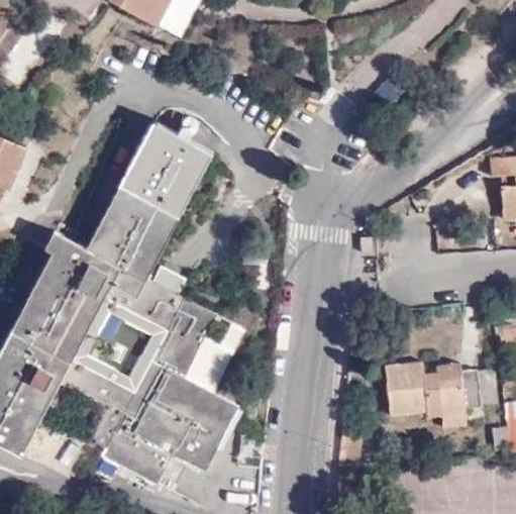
[(110,0),(152,23),(165,0),(110,0)]
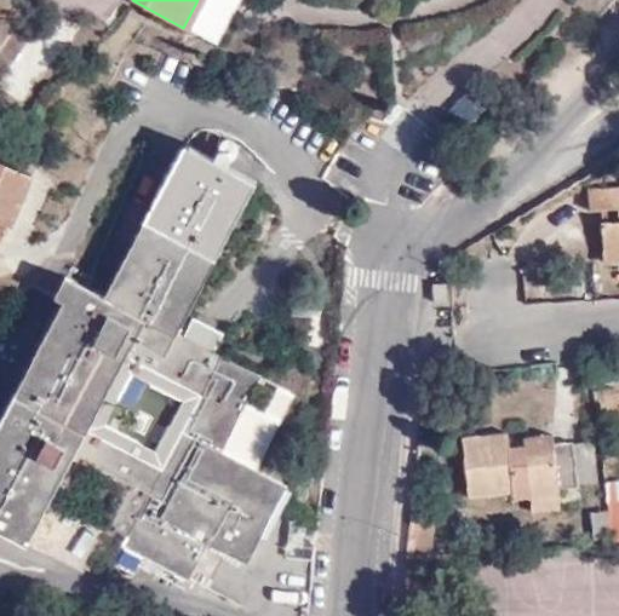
[(198,0),(183,28),(188,30),(204,0),(198,0)]
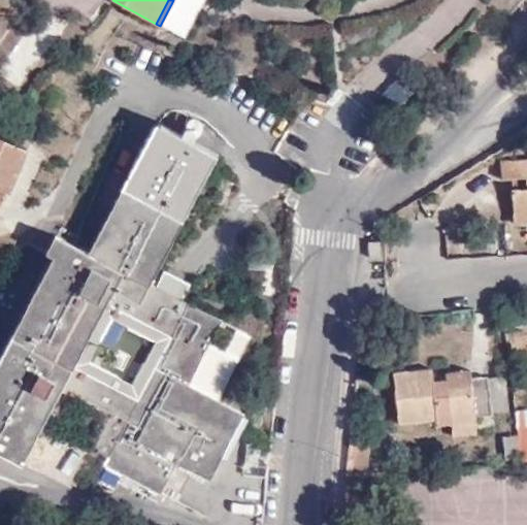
[(401,111),(413,92),(393,79),(381,99),(401,111)]
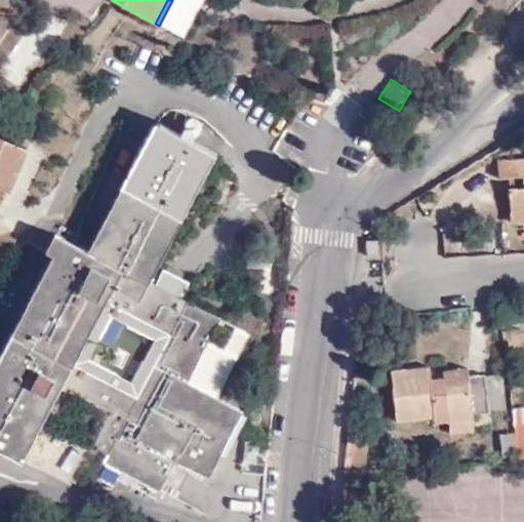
[(61,390),(107,413),(91,444),(107,452),(103,460),(158,490),(174,456),(191,464),(189,468),(208,478),(242,410),(190,382),(222,319),(180,297),(185,289),(160,276),(155,284),(150,281),(216,154),(156,123),(87,251),(54,235),(47,249),(54,254),(0,358),(0,447),(24,459),(61,390)]
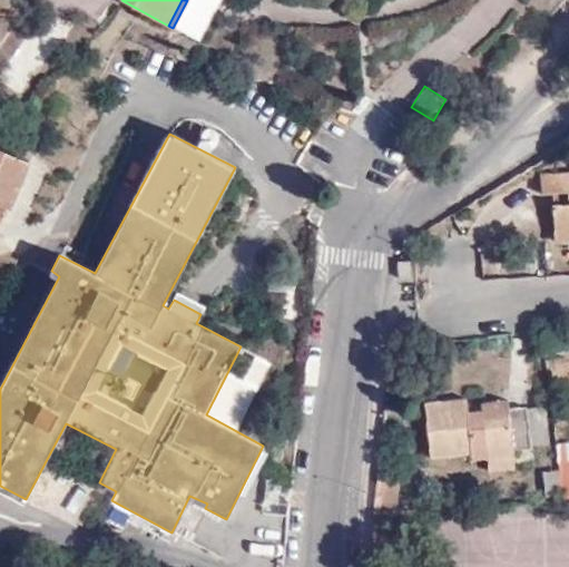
[(0,227),(2,228),(29,164),(0,152),(0,227)]
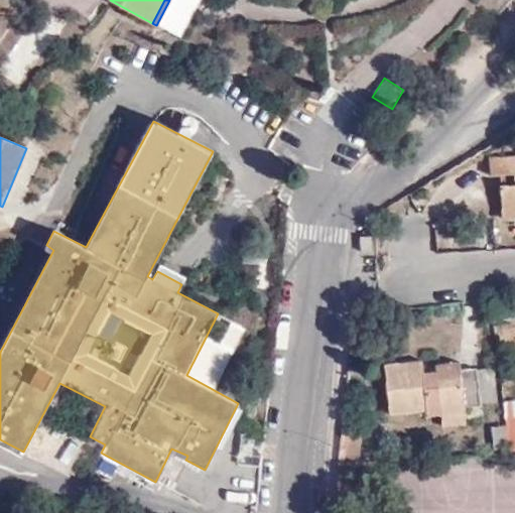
[(490,174),(513,172),(514,172),(514,182),(514,183),(501,184),(503,217),(514,217),(514,216),(514,155),(489,157),(490,174)]
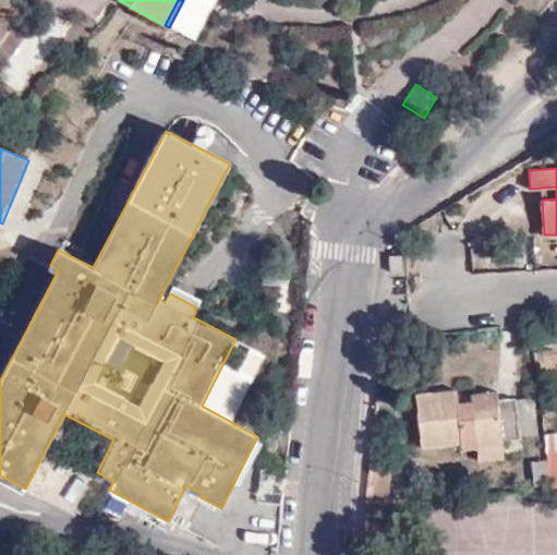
[(403,269),(401,254),(389,255),(390,272),(403,269)]
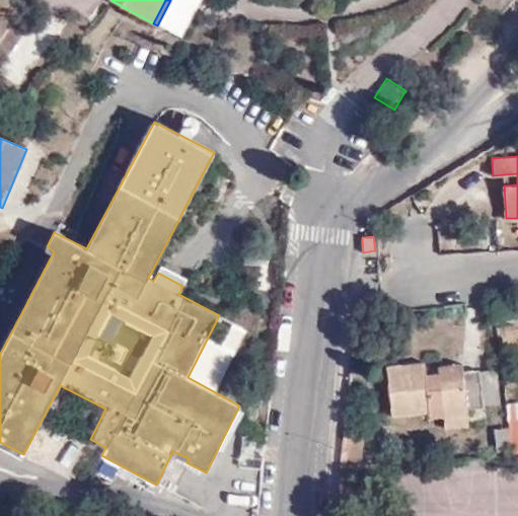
[(444,419),(467,416),(467,411),(483,410),(478,373),(463,375),(464,381),(440,384),(439,377),(426,379),(424,366),(387,371),(392,420),(429,416),(444,414),(444,419)]
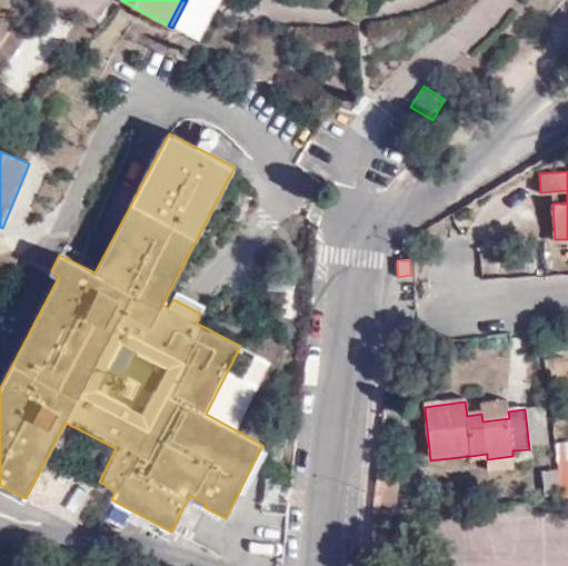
[(509,418),(508,411),(507,404),(481,406),(481,414),(482,421),(509,418)]
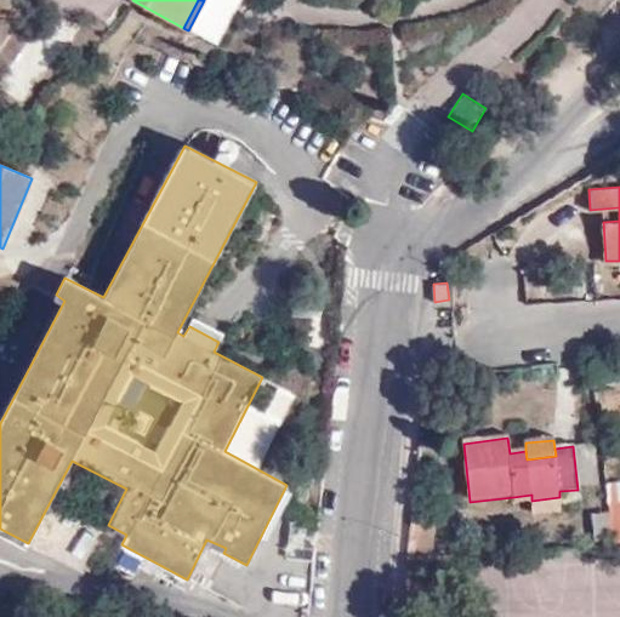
[(619,485),(607,486),(609,506),(619,504),(619,485)]
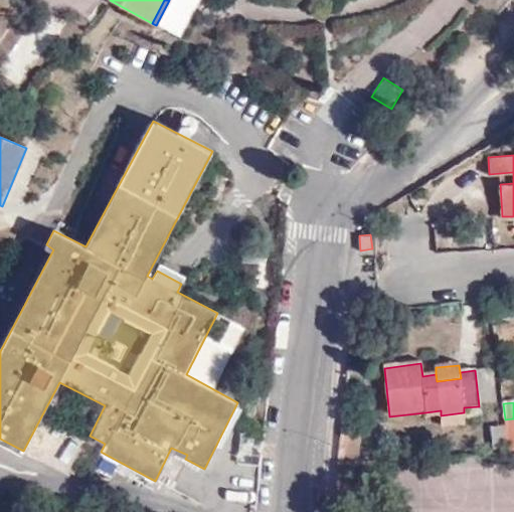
[(465,427),(464,412),(441,415),(442,429),(465,427)]
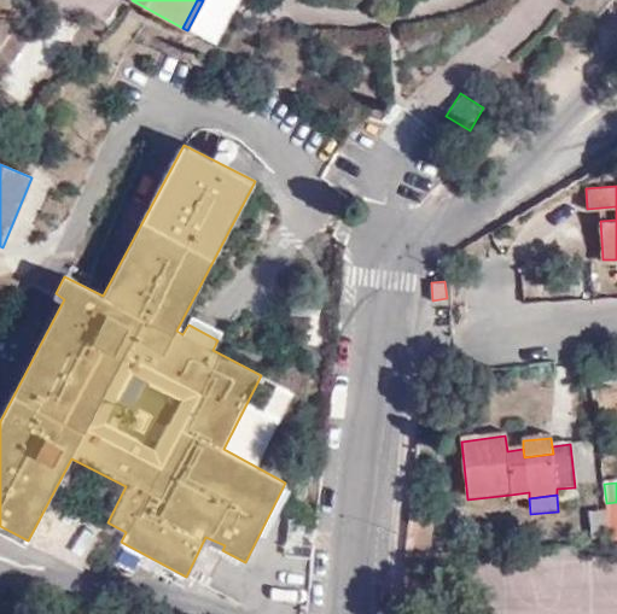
[(616,502),(606,503),(609,543),(616,542),(616,502)]
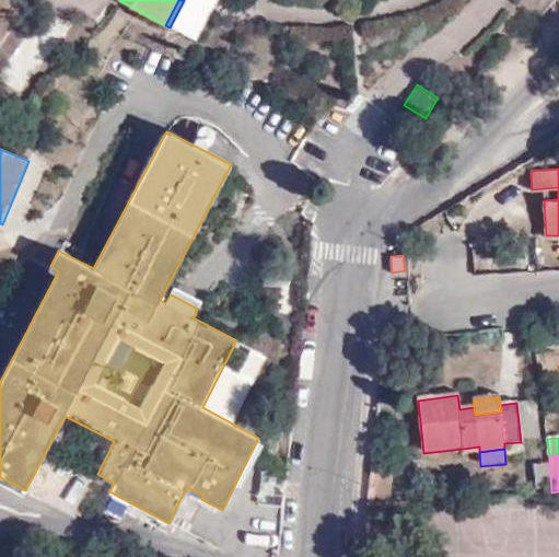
[(543,470),(501,474),(503,494),(545,489),(543,470)]
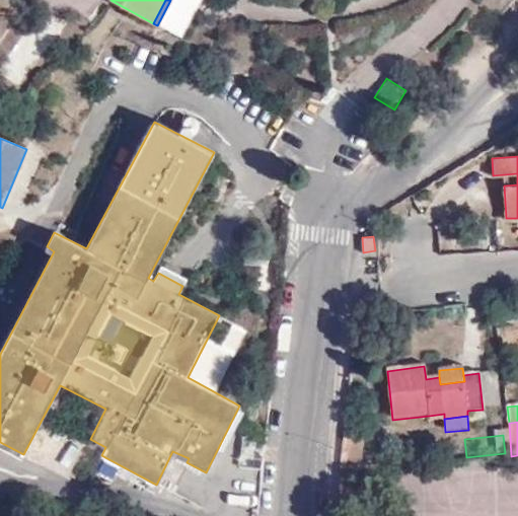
[(359,438),(343,437),(342,456),(342,463),(358,462),(359,438)]
